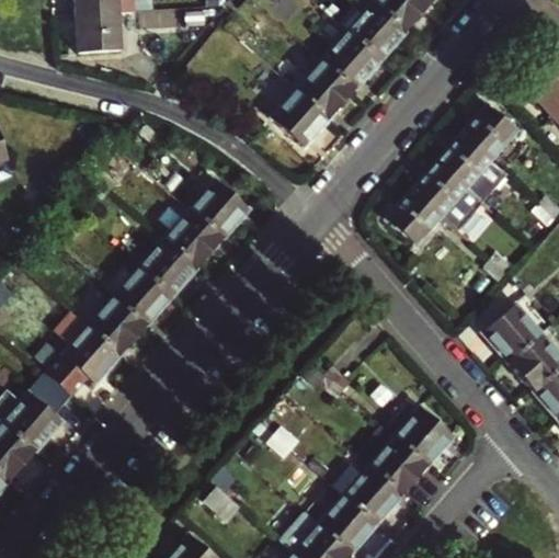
[(76,0),(78,14),(121,12),(120,0),(76,0)]
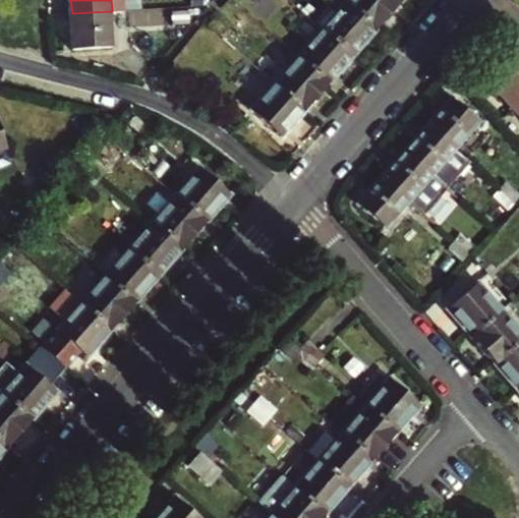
[(380,26),(349,0),(325,27),(355,53),(380,26)]
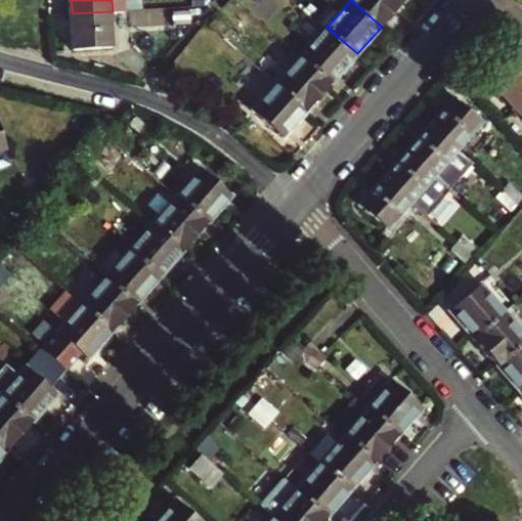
[(404,1),(403,0),(351,0),(382,27),(385,23),(404,1)]
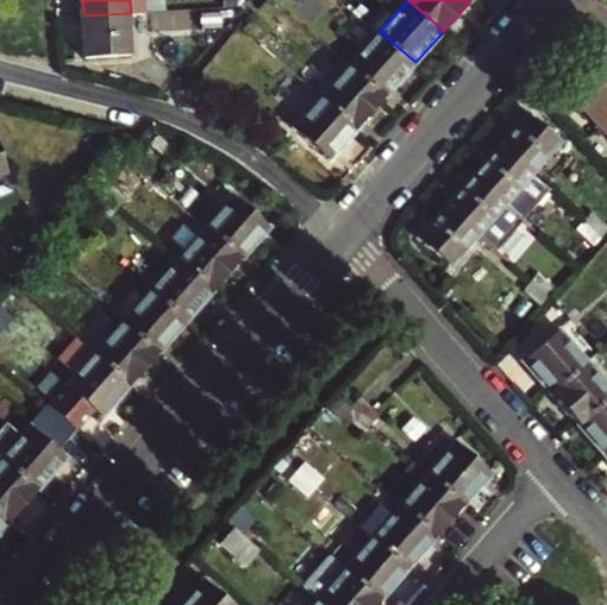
[(131,13),(85,16),(87,55),(133,52),(131,13)]
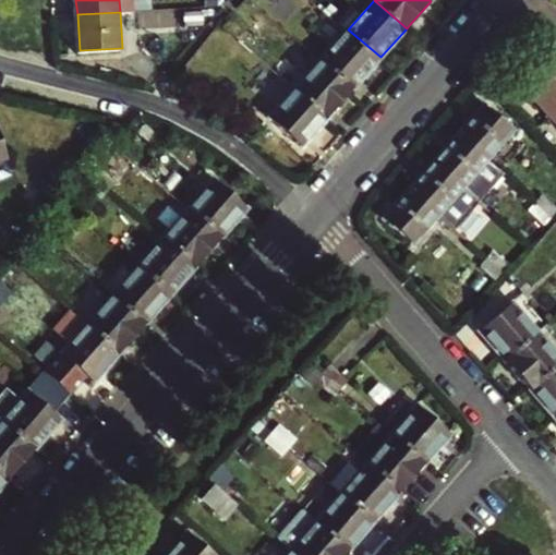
[(227,25),(242,38),(249,31),(234,17),(227,25)]
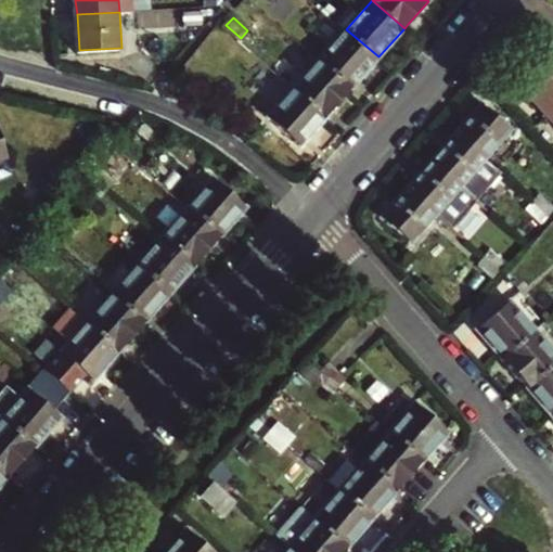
[(355,85),(378,56),(346,29),(322,56),(355,85)]
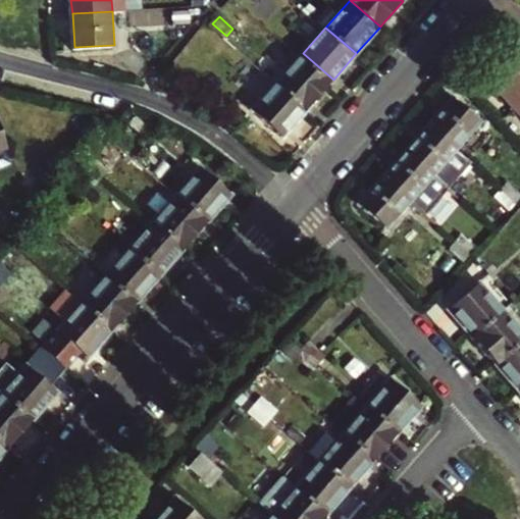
[(333,80),(303,53),(278,81),(309,107),(329,84),(333,80)]
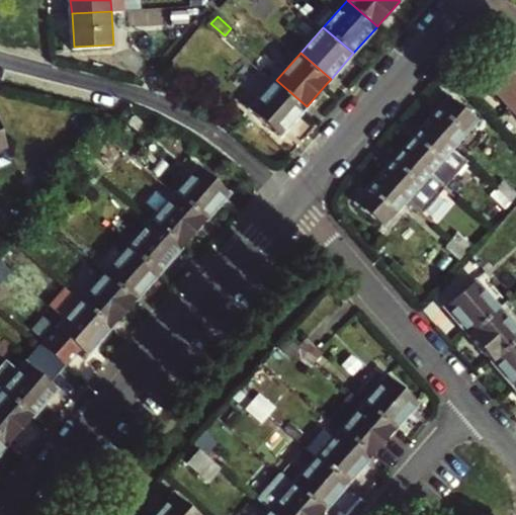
[(513,105),(515,102),(515,55),(490,79),(513,105)]
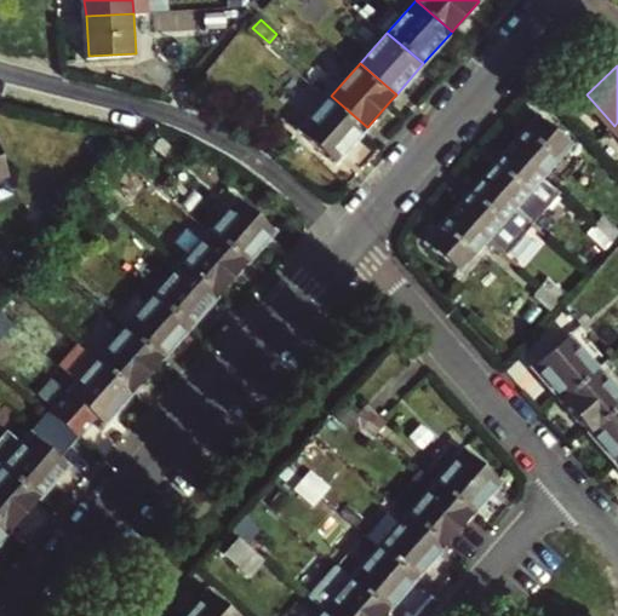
[(364,131),(367,127),(331,96),(302,128),(338,160),(364,131)]
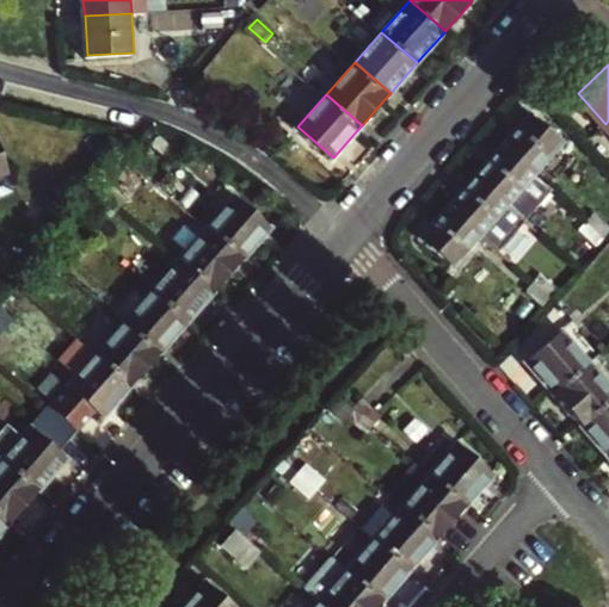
[(504,144),(536,172),(564,140),(531,113),(504,144)]
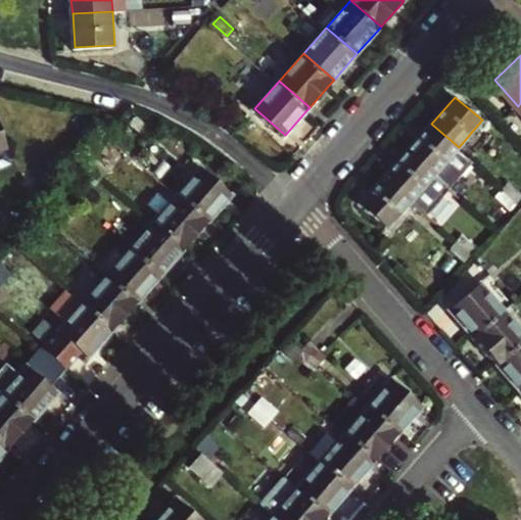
[(459,147),(431,124),(408,150),(435,174),(459,147)]
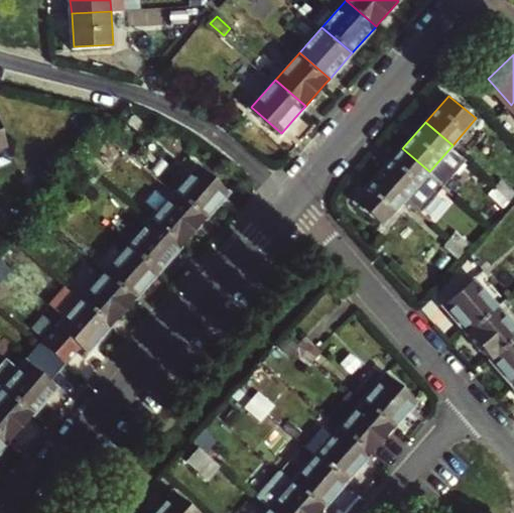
[(111,134),(124,146),(131,139),(117,127),(111,134)]
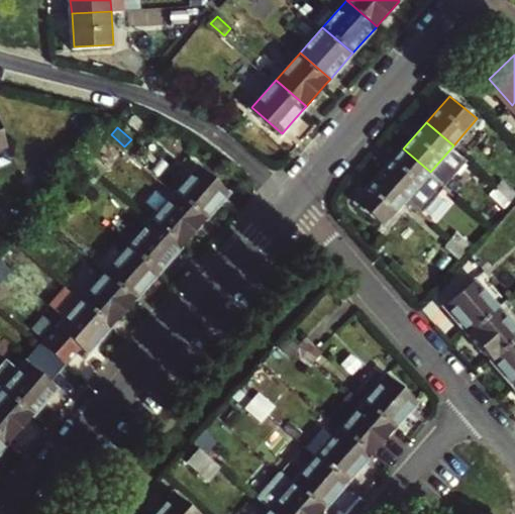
[(430,172),(403,148),(381,174),(407,197),(423,211),(446,185),(430,172)]
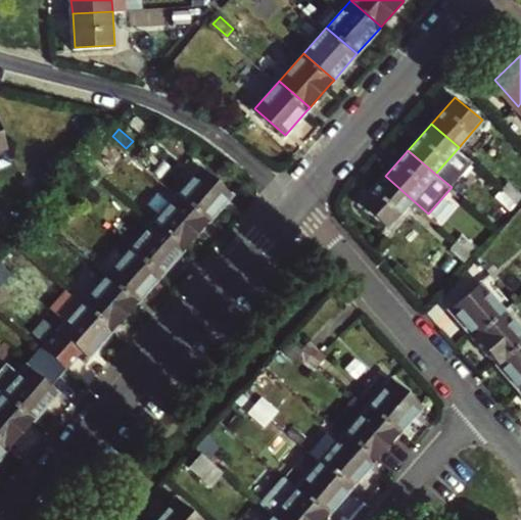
[(95,157),(89,164),(102,176),(108,169),(95,157)]
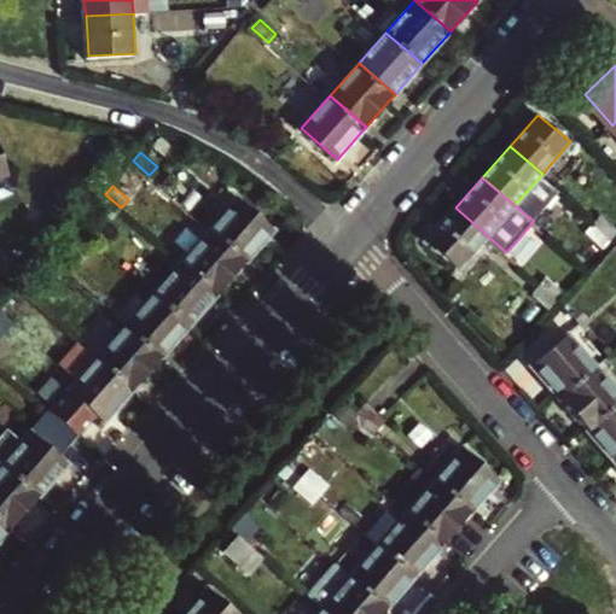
[(114,216),(121,208),(105,194),(99,202),(114,216)]
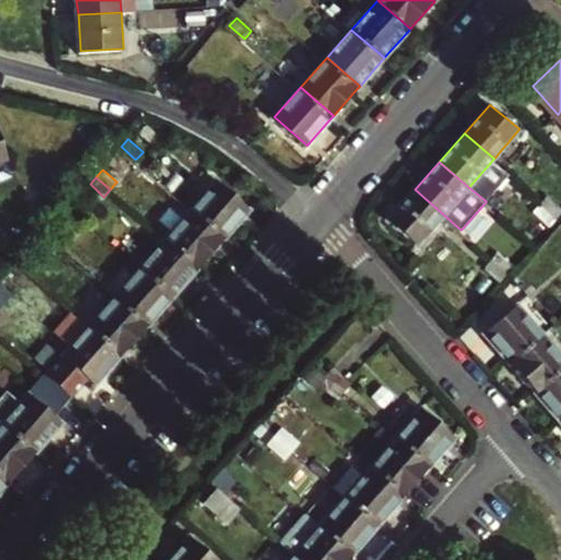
[(229,235),(252,208),(219,179),(193,209),(226,239),(229,235)]
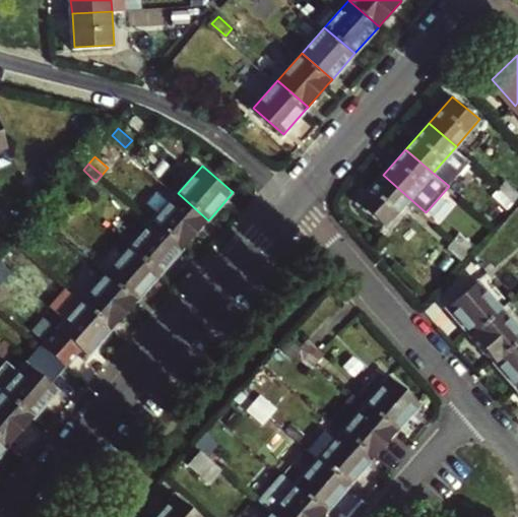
[(409,198),(383,175),(359,202),(386,225),(409,198)]
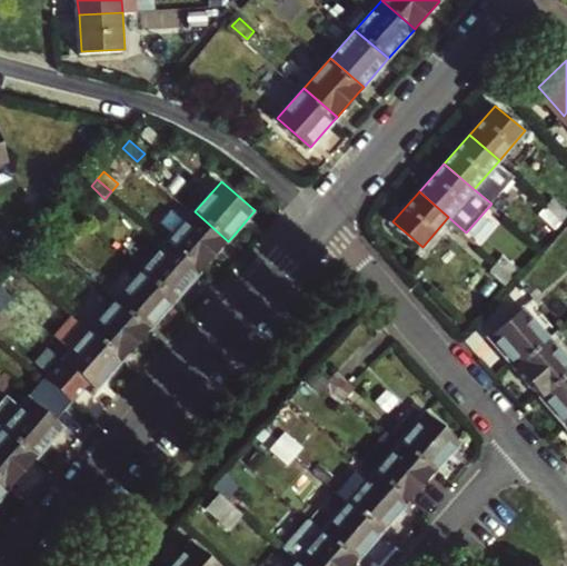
[(566,207),(556,198),(549,205),(565,218),(566,217),(566,207)]
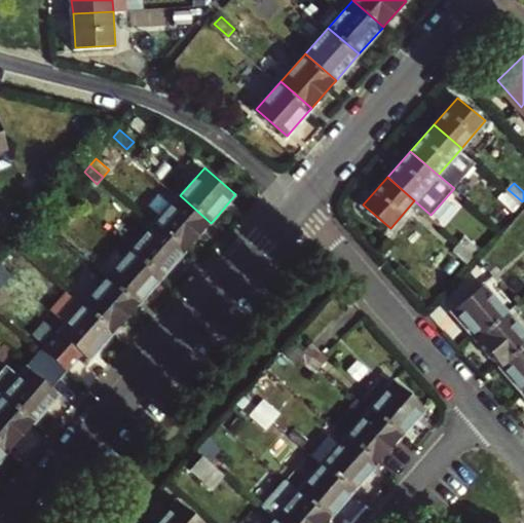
[(501,196),(516,209),(522,201),(508,189),(501,196)]
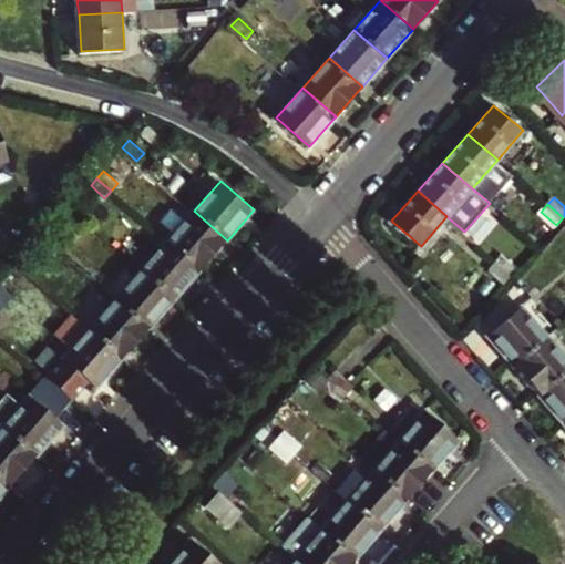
[(206,264),(227,241),(194,211),(167,241),(202,269),(206,264)]
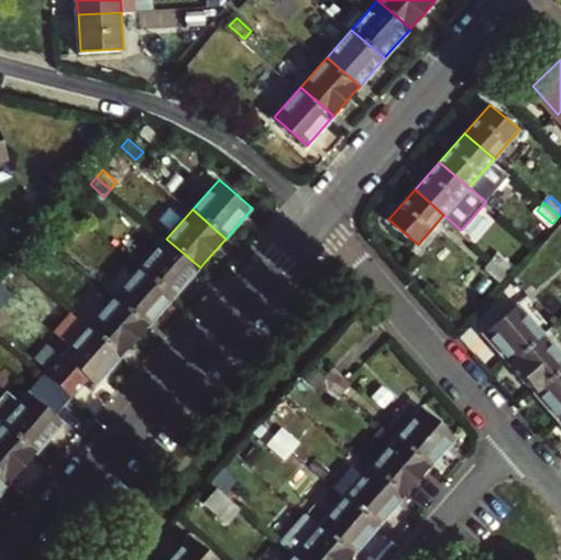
[(44,235),(58,248),(65,240),(51,228),(44,235)]
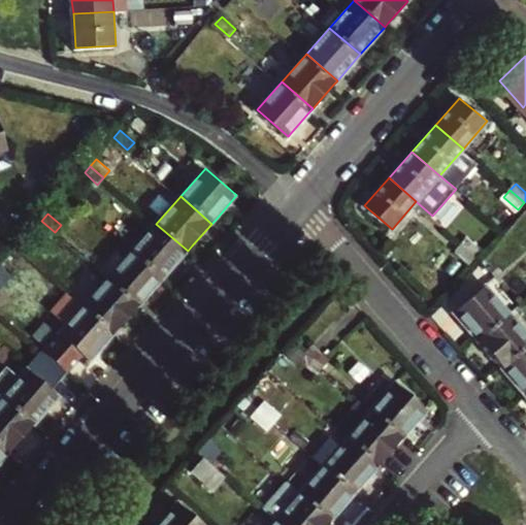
[(48,238),(55,232),(41,221),(36,227),(48,238)]
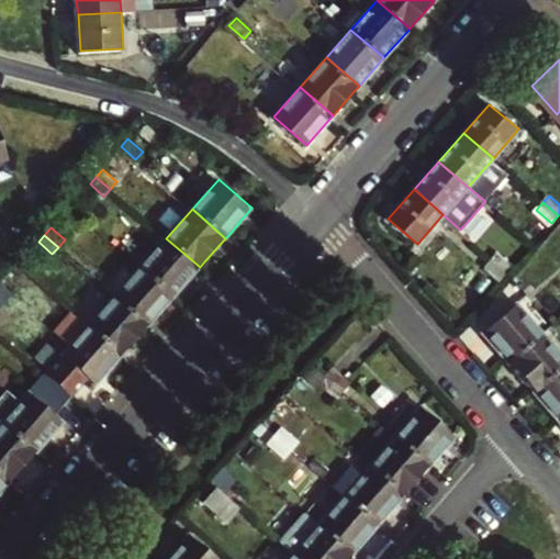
[(142,266),(175,295),(200,267),(166,238),(142,266)]
